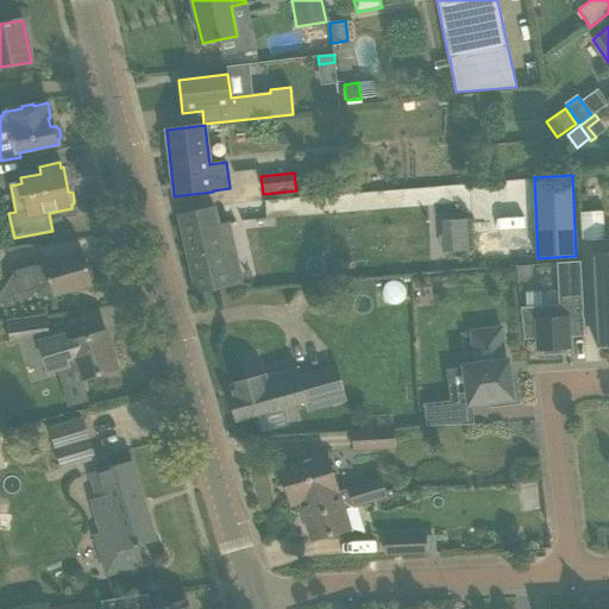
[(215,207),(179,215),(196,293),(242,283),(234,249),(225,251),(215,207)]
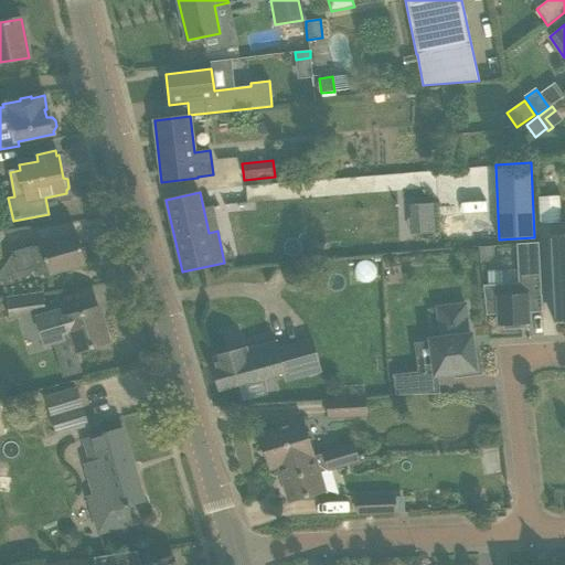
[(537,195),(539,221),(560,221),(558,194),(537,195)]
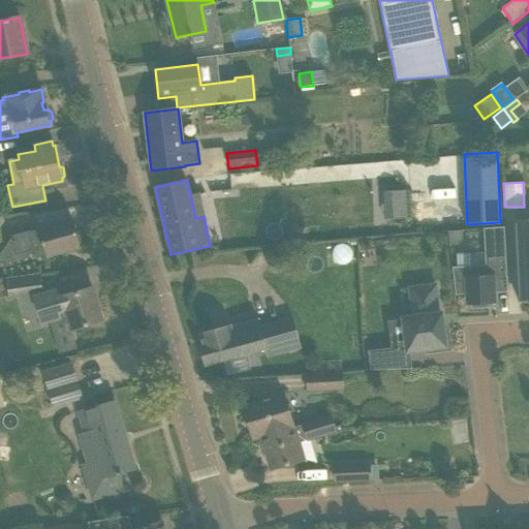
[(401,211),(413,210),(413,200),(401,201),(401,211)]
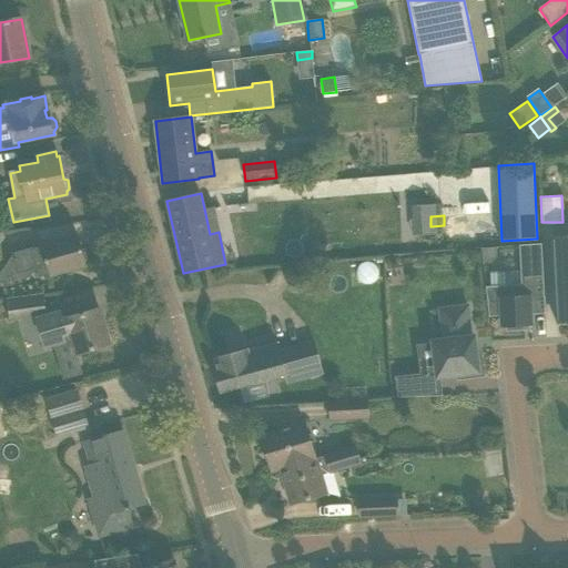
[(567,235),(553,236),(557,324),(567,323),(567,235)]
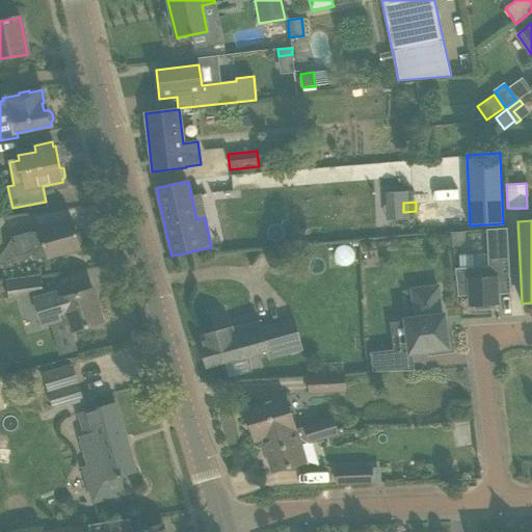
[(47,258),(81,248),(80,243),(81,243),(79,234),(77,234),(74,221),(56,227),(55,223),(38,230),(38,232),(30,234),(30,232),(11,237),(18,258),(35,254),(37,260),(46,258),(47,258)]
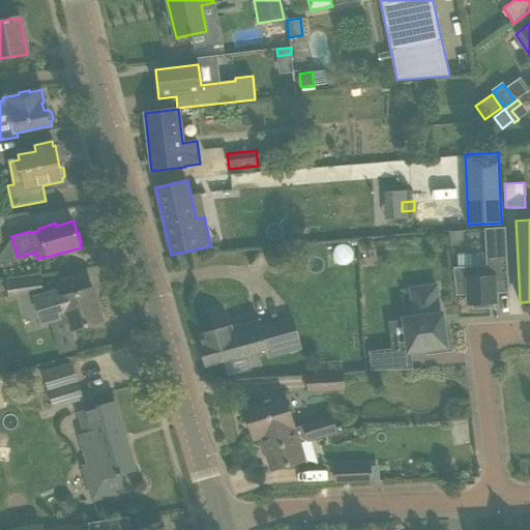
[(508,293),(505,228),(484,229),(487,266),(453,267),(457,295),(468,295),(468,304),(472,304),(472,308),(487,308),(487,304),(496,303),(495,293),(508,293)]
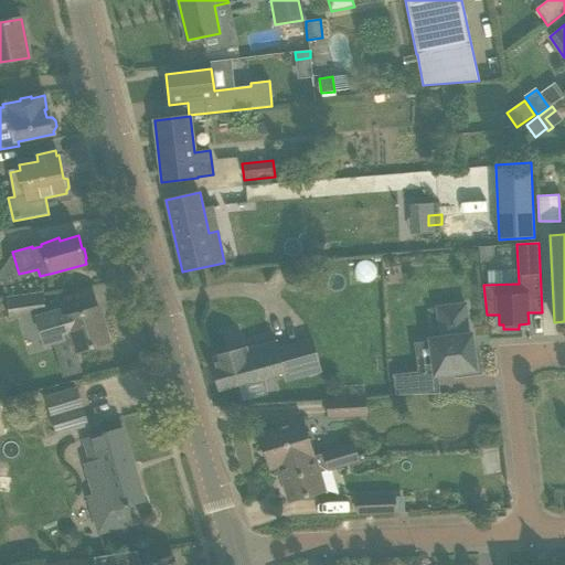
[(478,247),(480,263),(488,262),(494,256),(493,246),(478,247)]
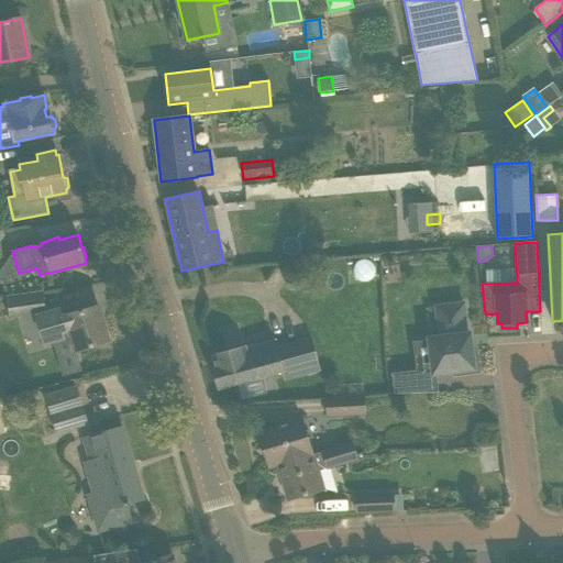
[(317,276),(329,274),(327,262),(315,264),(317,276)]
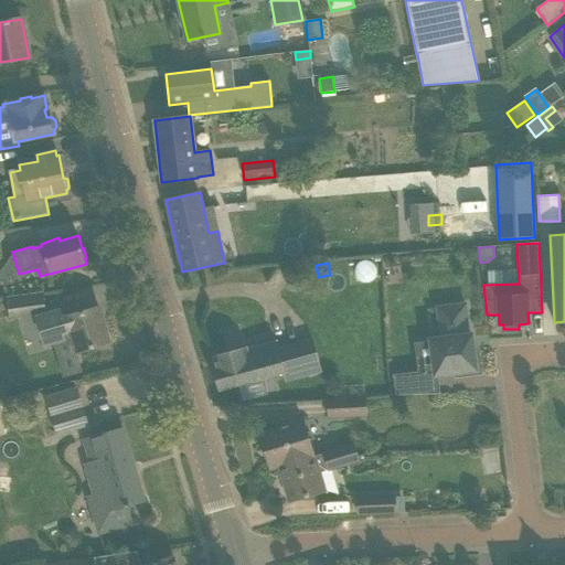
[(60,311),(48,316),(44,292),(7,297),(10,319),(35,316),(45,348),(71,340),(75,354),(109,343),(98,307),(62,318),(60,311)]
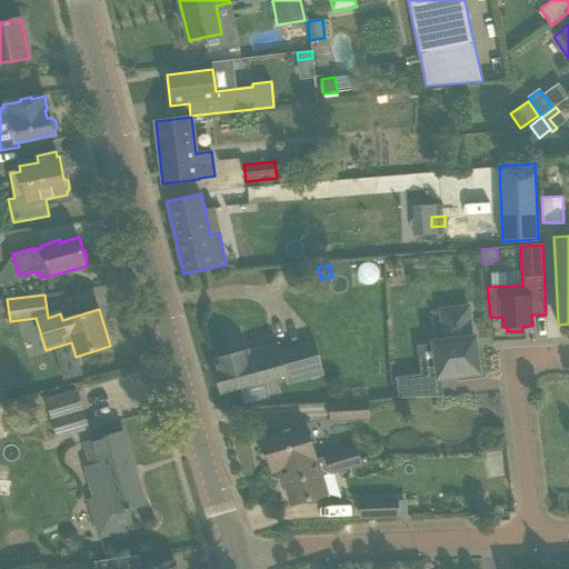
[(433,342),(433,343),(438,378),(441,378),(459,376),(459,380),(485,377),(482,355),(477,355),(475,337),(472,338),(468,307),(441,310),(445,341),(433,342)]
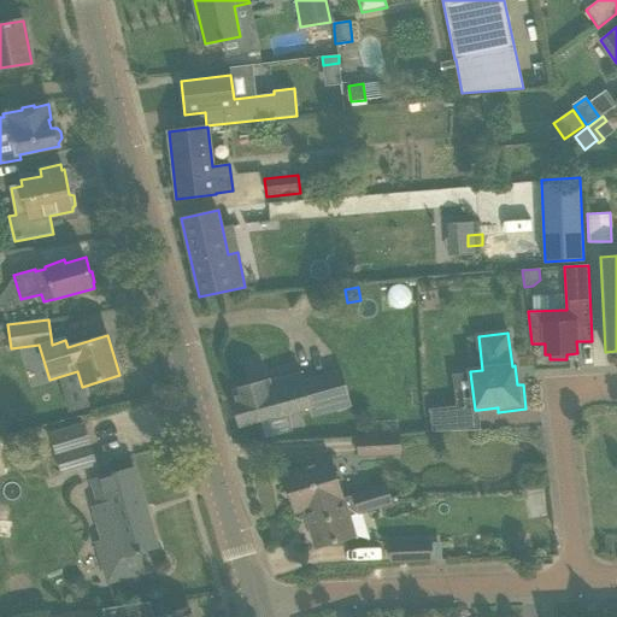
[(233,404),(239,427),(309,407),(312,417),(352,407),(341,369),(304,380),(301,374),(270,382),(269,380),(233,389),(238,403),(233,404)]
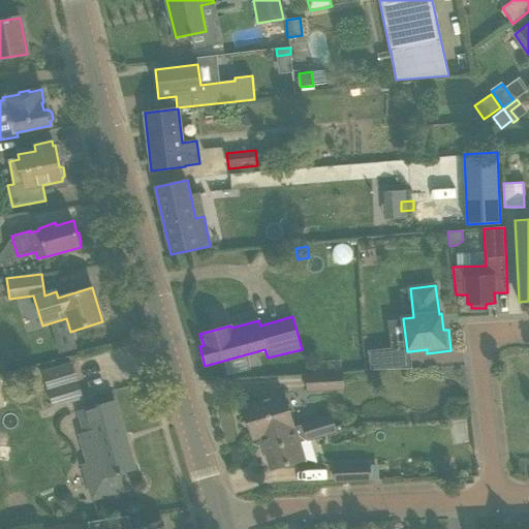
[(370,370),(403,368),(401,347),(392,348),(368,351),(370,370)]
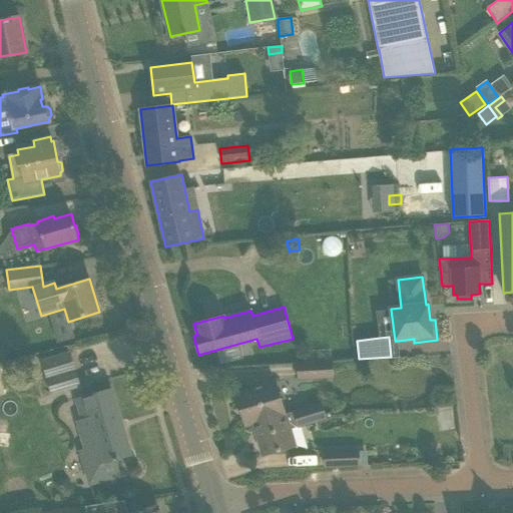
[(76,387),(66,355),(42,363),(52,395),(76,387)]
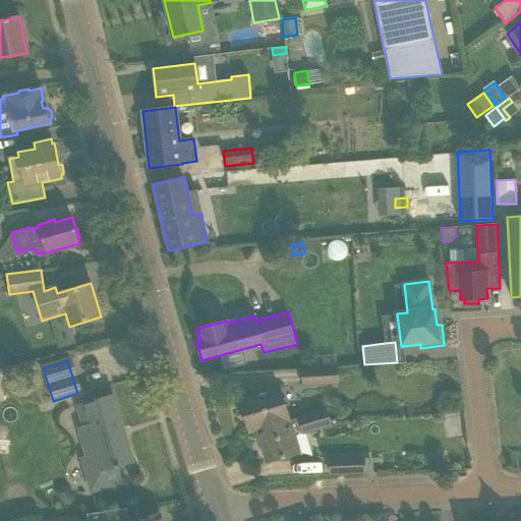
[(339,383),(338,368),(303,369),(303,385),(339,383)]
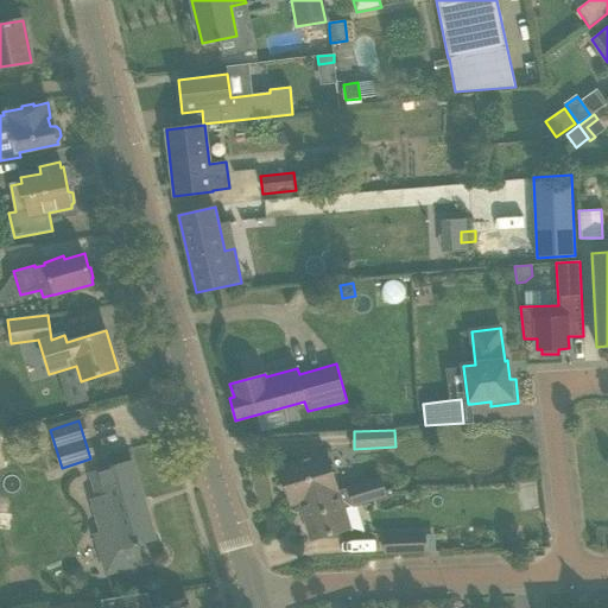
[(291,505),(301,502),(339,491),(325,453),(279,467),(291,505)]
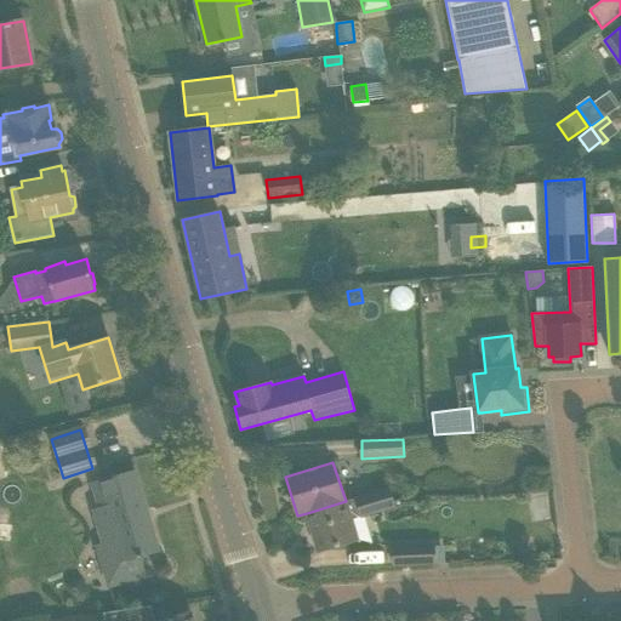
[(143,575),(138,558),(159,552),(132,472),(92,485),(100,507),(92,510),(101,543),(95,545),(107,586),(143,575)]
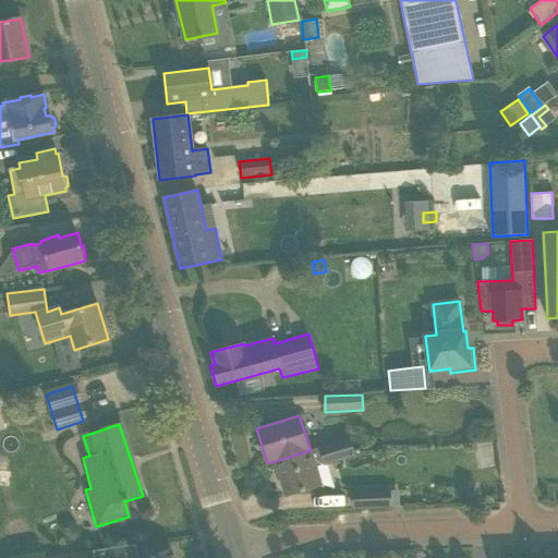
[(349,438),(311,450),(276,461),(286,496),(322,485),(315,466),(354,455),(349,438)]
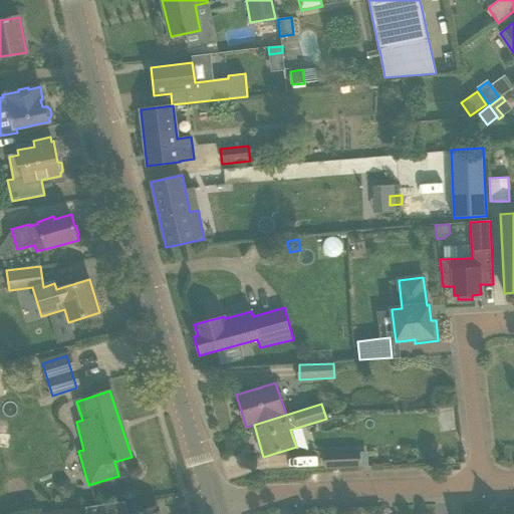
[(326,467),(342,467),(361,466),(360,450),(325,452),(326,467)]
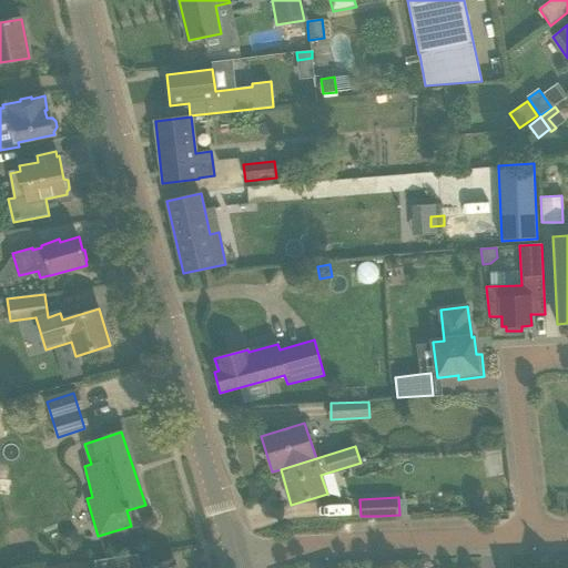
[(171,567),(170,560),(146,567),(141,567),(137,554),(94,560),(97,567),(171,567)]
